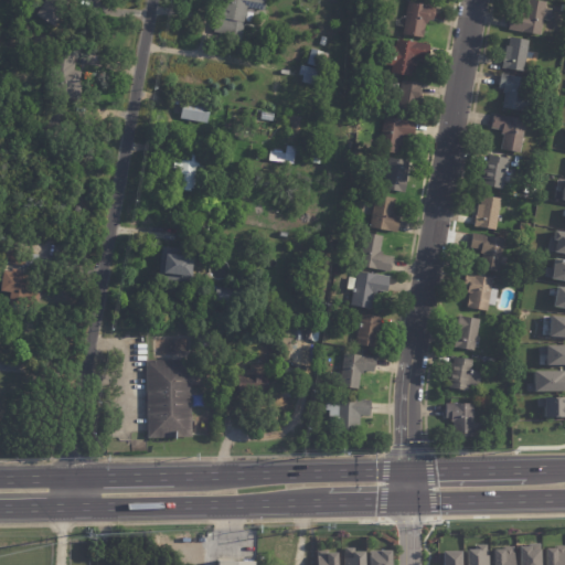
[(65,0),(70,2),(55,27),(36,16),(45,0),(65,0)]
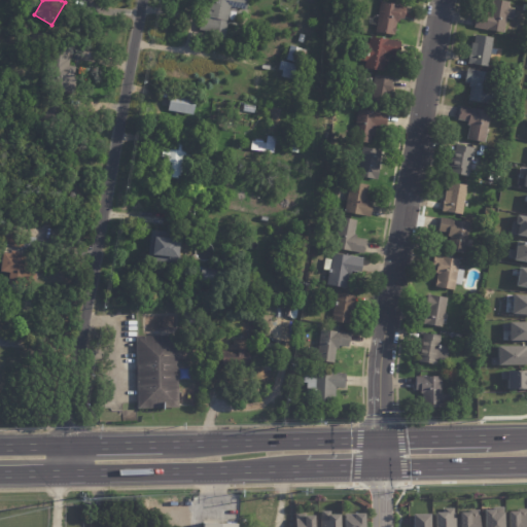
[(231,14),(227,34),(208,31),(209,24),(203,23),(204,18),(201,16),(202,7),(208,8),(209,0),(249,0),(248,10),(232,8),(231,14)]
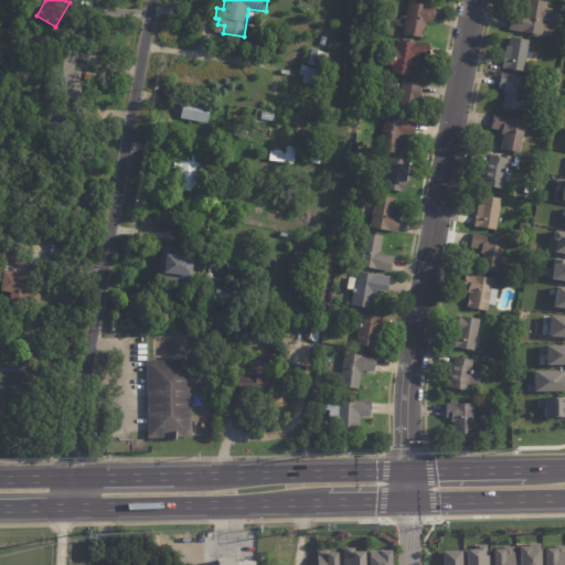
[(510,31),(512,14),(526,17),(528,0),(535,0),(548,2),(547,9),(554,10),(552,21),(545,20),(543,38),(525,34),(526,33),(510,31)]
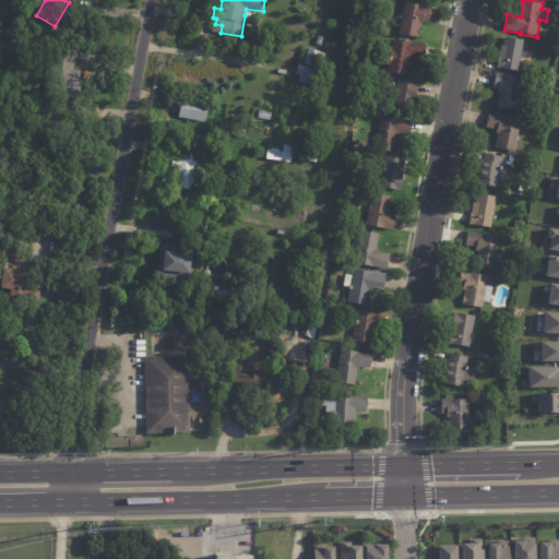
[(433,9),(431,21),(426,20),(426,23),(423,23),(420,38),(418,37),(417,40),(399,37),(405,2),(433,7),(433,9)]
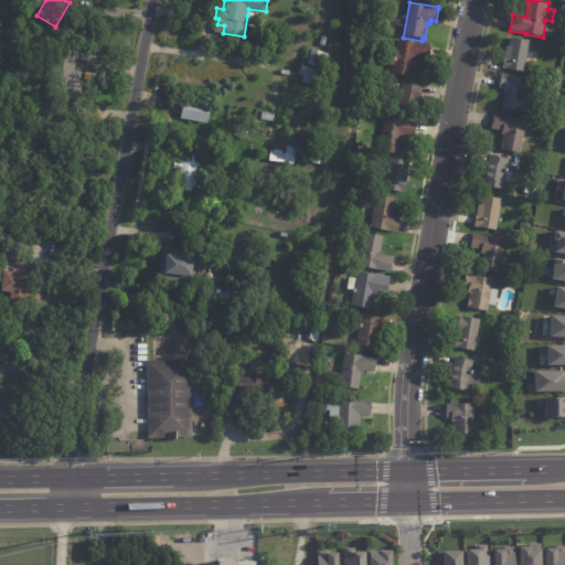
[(530,51),(525,73),(504,68),(509,46),(510,46),(512,39),(531,42),(530,51)]
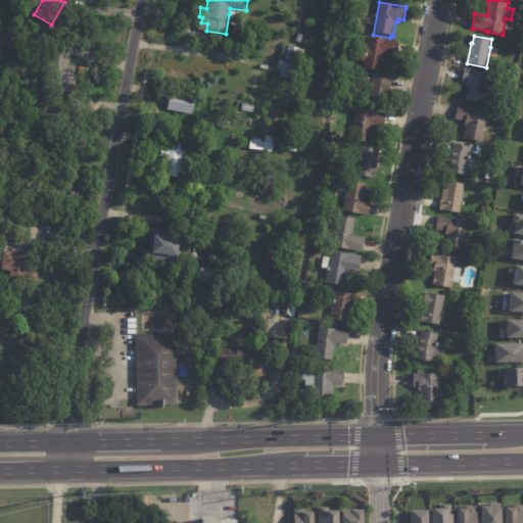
[(399,44),(397,56),(388,54),(385,72),(364,68),(365,61),(357,60),(360,42),(368,44),(369,37),(399,42),(399,44)]
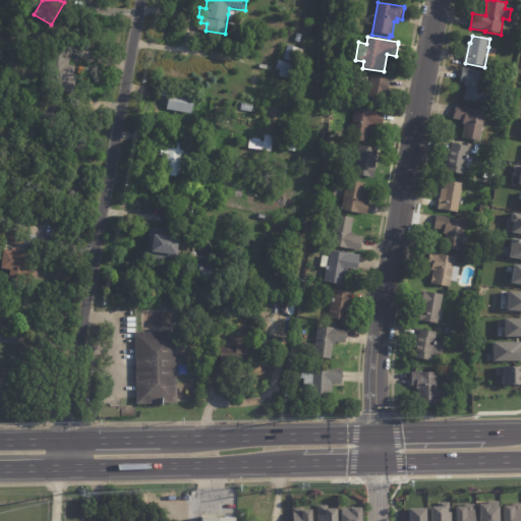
[(70,50),(68,58),(70,59),(69,66),(80,68),(75,94),(45,88),(53,46),(70,49),(70,50)]
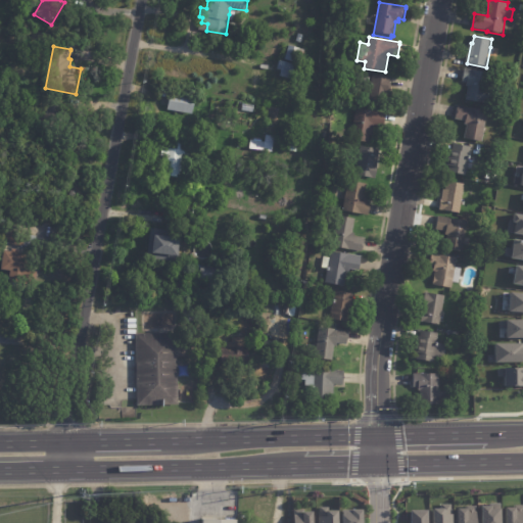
[(289,46),(305,51),(301,64),(285,59),(289,46)]
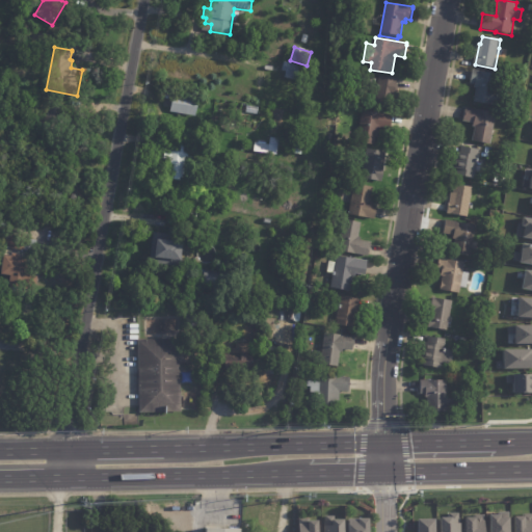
[(286,77),(287,73),(283,71),(285,62),(301,67),(297,81),(286,78),(286,77)]
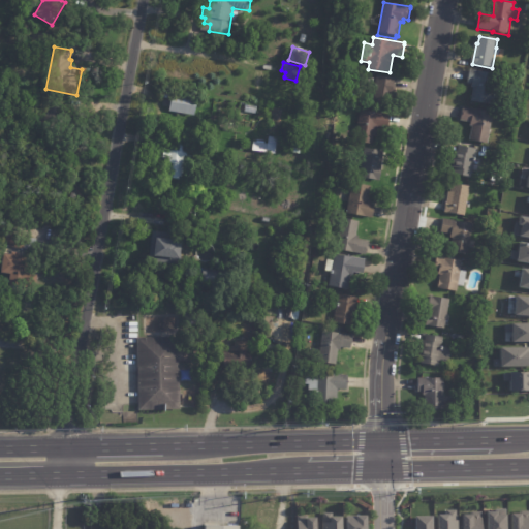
[(471,85),(471,84),(467,84),(469,70),(495,74),(492,87),(502,89),(499,107),(470,101),(473,89),(470,88),(471,85)]
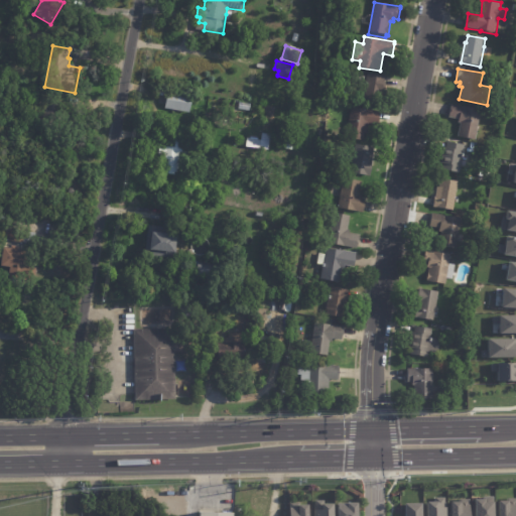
[(390,79),(384,106),(363,102),(365,92),(364,92),(368,73),(390,78),(390,79)]
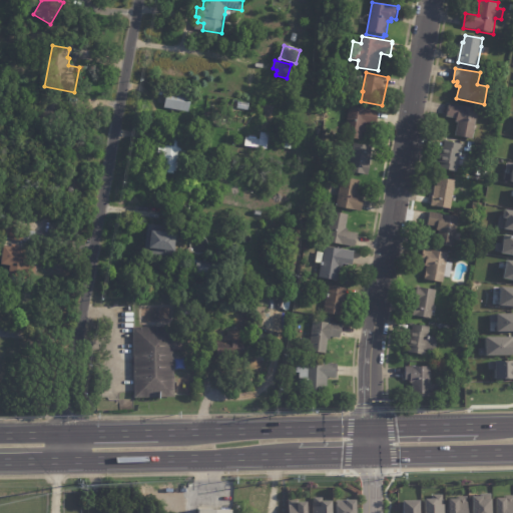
[(248,75),(258,76),(254,93),(245,91),(248,75)]
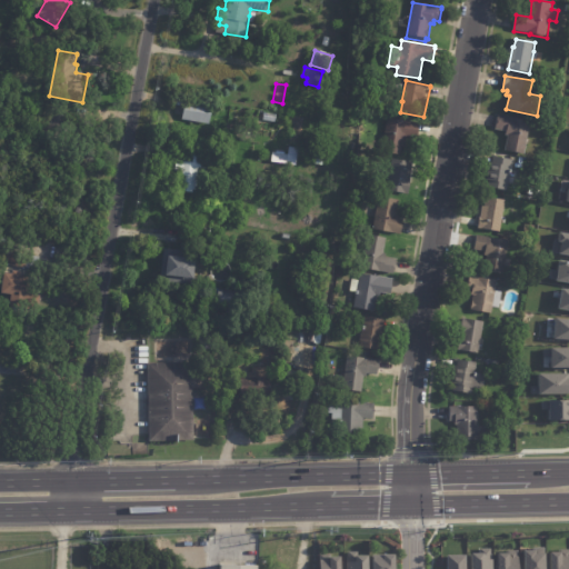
[(183,120),(186,108),(175,106),(176,99),(213,106),(210,126),(183,120)]
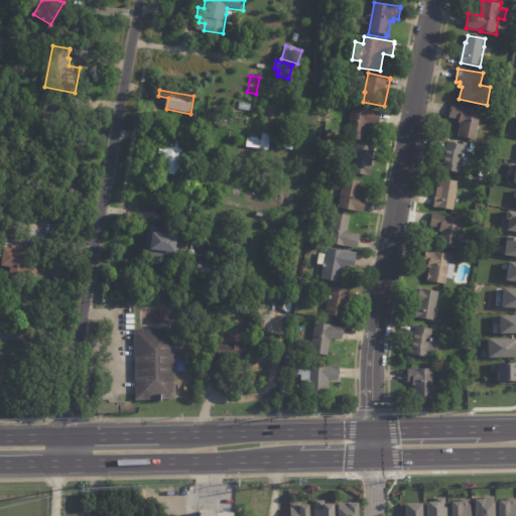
[(496,100),(504,101),(503,108),(495,107),(496,100)]
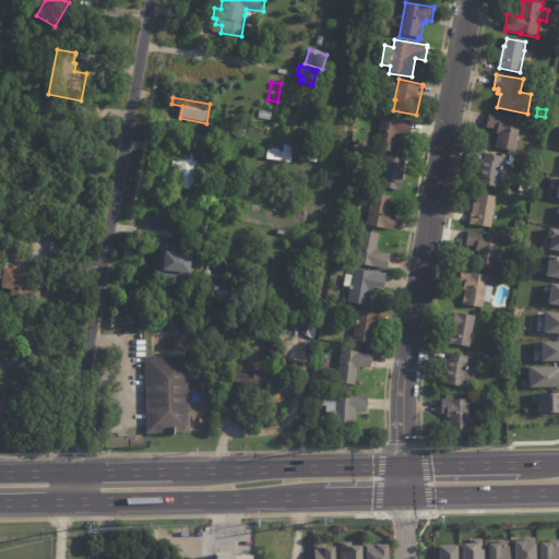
[(259,119),(260,111),(272,114),(271,120),(259,119)]
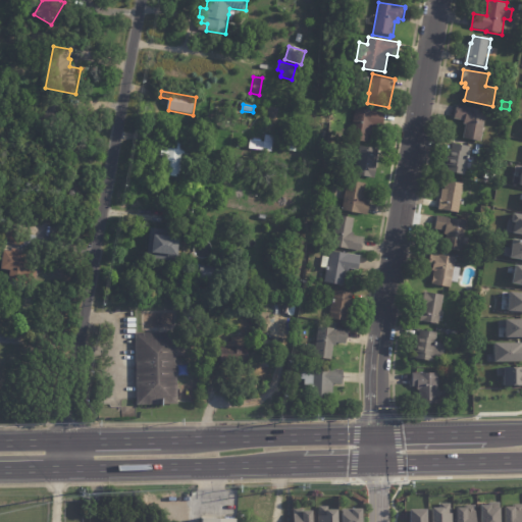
[(464,121),(464,120),(455,118),(457,106),(486,111),(483,128),(485,128),(484,134),(482,133),(481,142),(464,139),(466,124),(464,124),(464,121)]
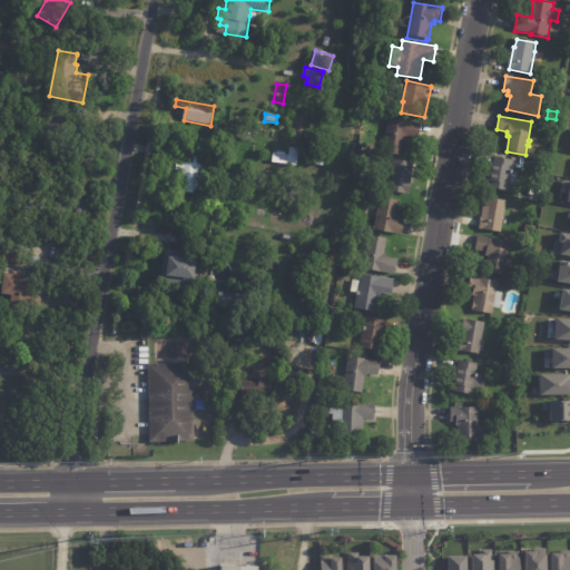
[(423,126),(421,139),(410,137),(408,147),(405,146),(404,155),(385,153),(389,120),(423,125),(423,126)]
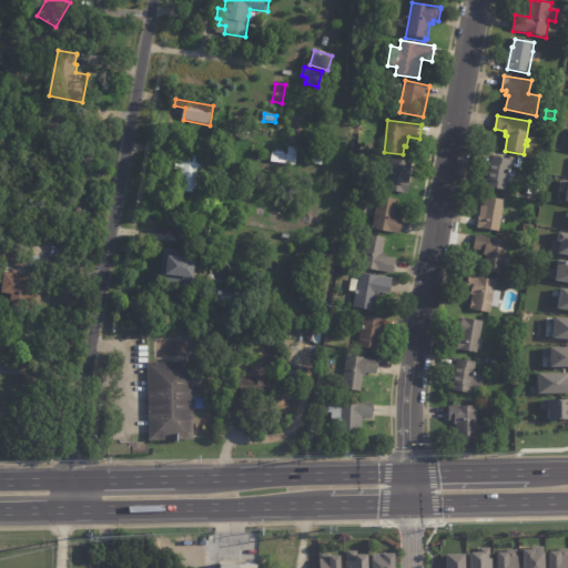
[(178,191),(180,172),(175,171),(176,161),(184,162),(188,140),(206,143),(206,145),(217,146),(213,171),(200,169),(195,194),(178,191)]
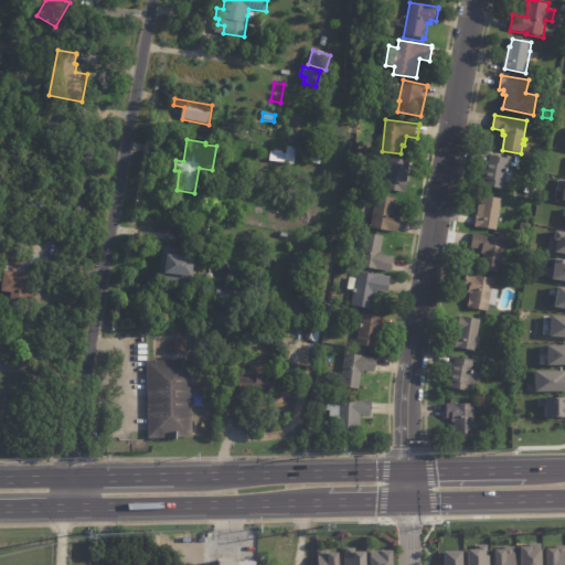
[(304,156),(306,141),(324,145),(322,159),(304,156)]
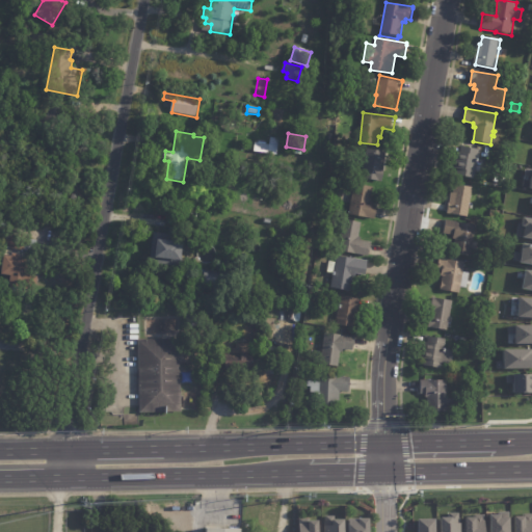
[(256,143),(270,147),(269,155),(255,152),(256,143)]
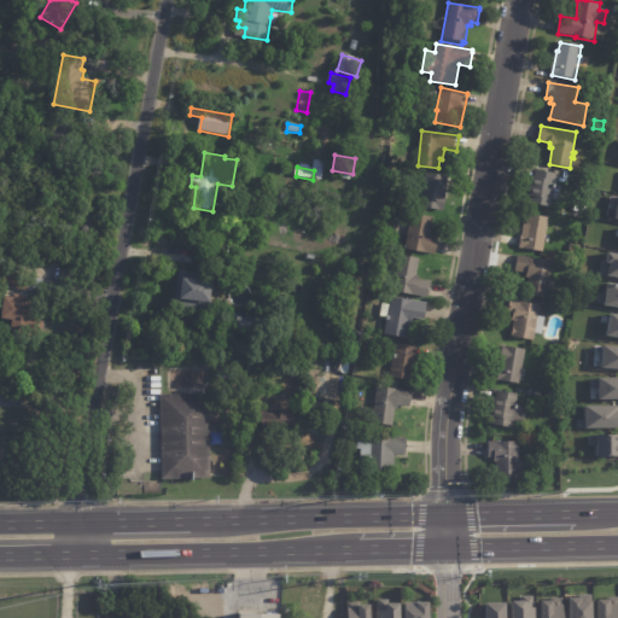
[(558,187),(558,190),(555,188),(552,208),(528,204),(532,178),(535,179),(536,172),(558,175),(557,185),(558,186),(558,187)]
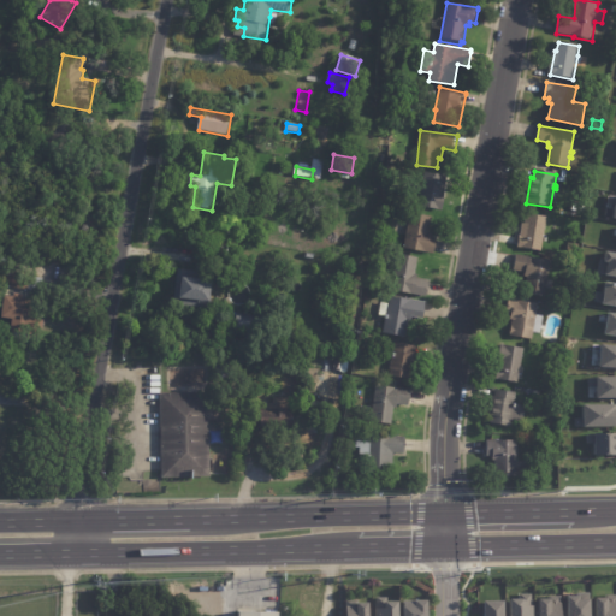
[(450,178),(445,211),(420,207),(425,173),(450,177),(450,178)]
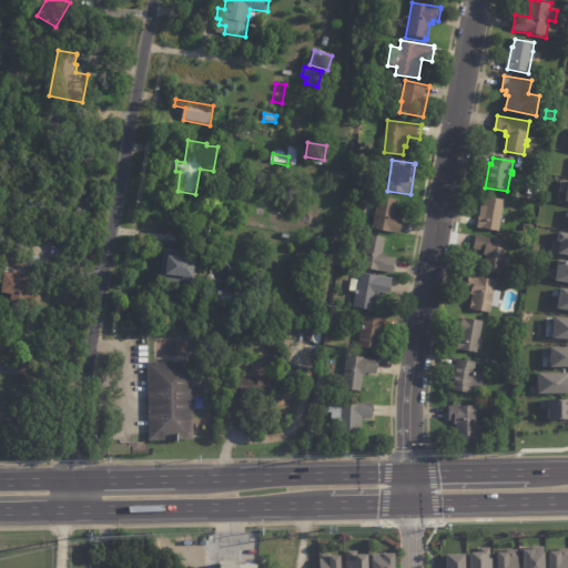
[(529,186),(541,189),(540,196),(528,194),(529,186)]
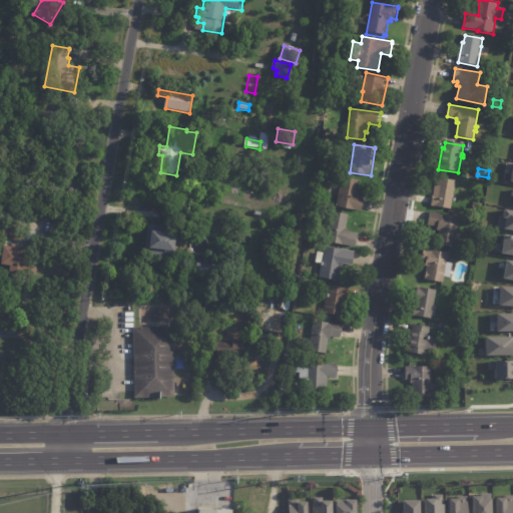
[(361,196),(361,198),(365,199),(363,212),(337,208),(342,178),(361,181),(359,194),(361,194),(361,196)]
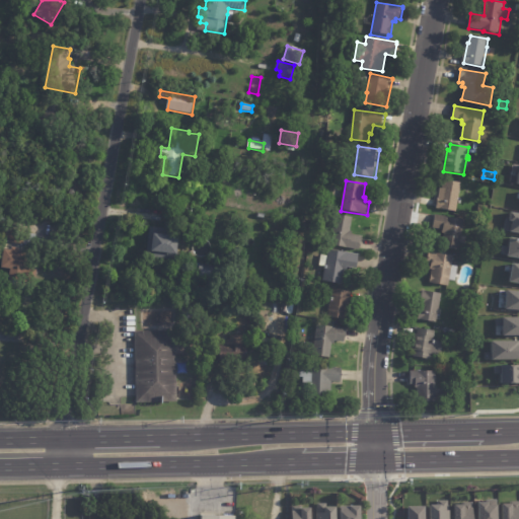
[(462,183),(457,213),(437,209),(438,199),(440,199),(441,189),(443,189),(444,180),(462,183)]
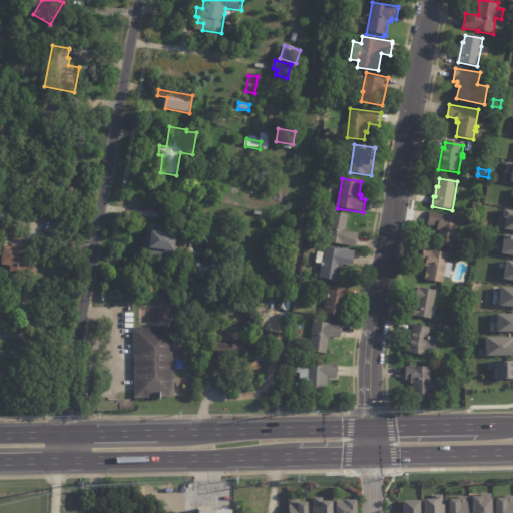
[(358,236),(357,247),(327,242),(331,212),(349,215),(347,229),(351,229),(350,233),(358,235),(358,236)]
